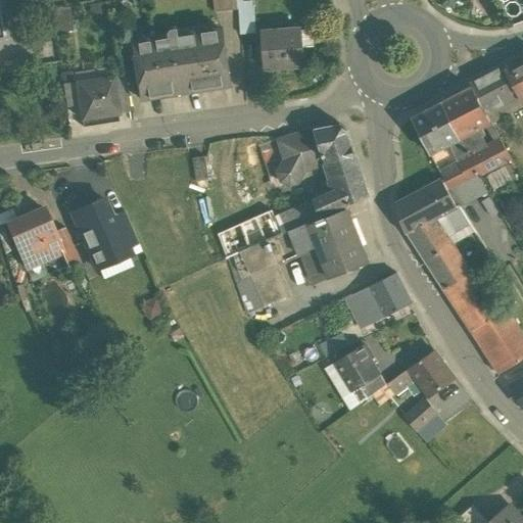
[(238,8),(237,0),(212,0),(214,9),(238,8)]
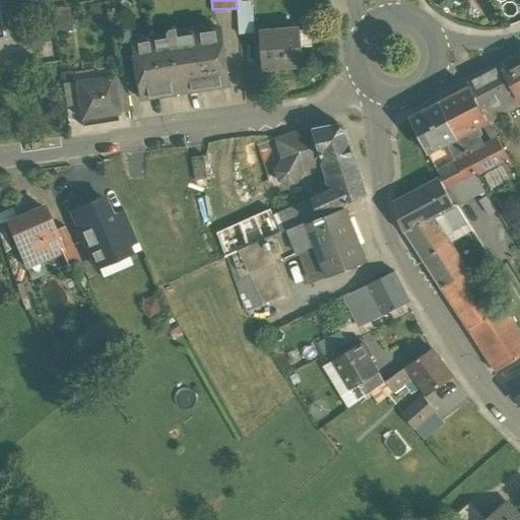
[(252,6),(237,7),(239,35),(254,34),(252,6)]
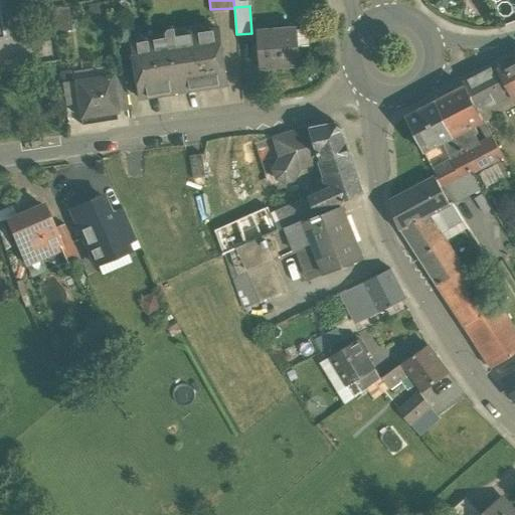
[(297,28),(256,31),(259,68),(299,65),(297,28)]
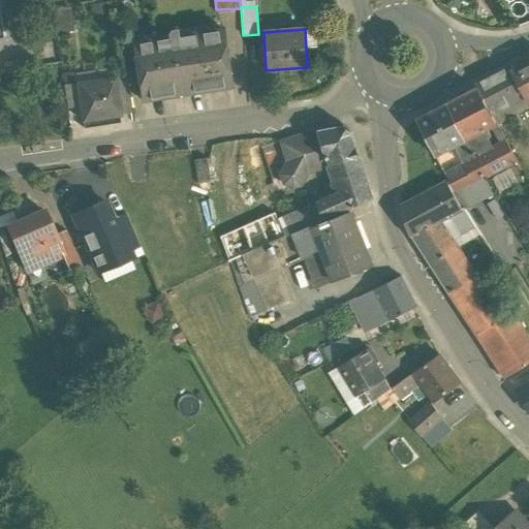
[(223,30),(180,37),(179,30),(173,31),(170,35),(172,38),(132,44),(141,100),(232,86),(223,30)]
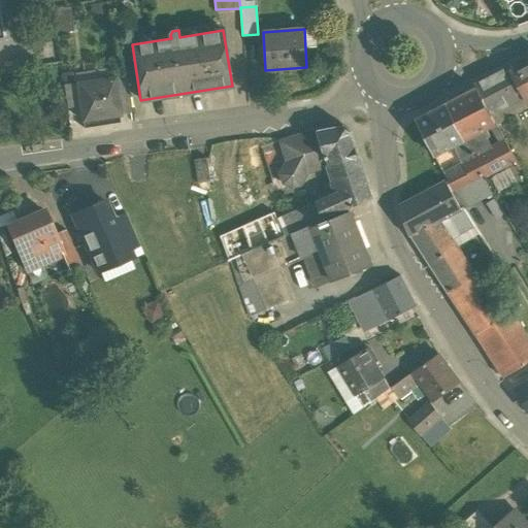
[(527,61),(513,70),(526,97),(527,101),(527,100),(527,61)]
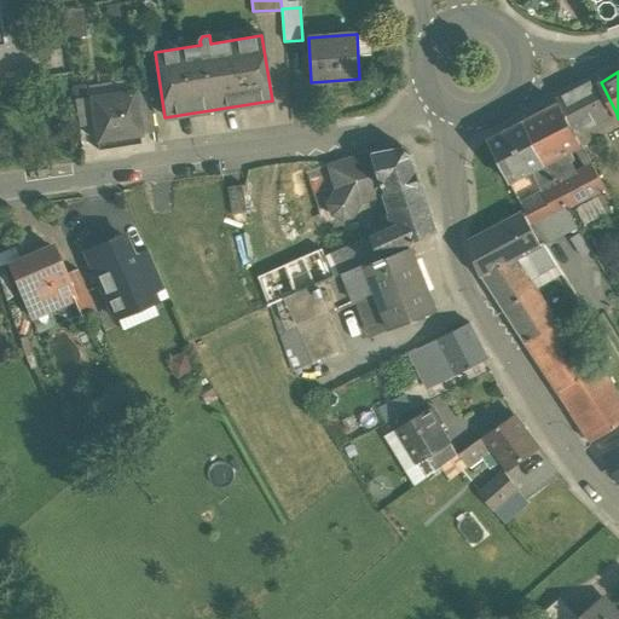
[(597,79),(557,100),(559,104),(574,134),(617,114),(601,82),(597,79)]
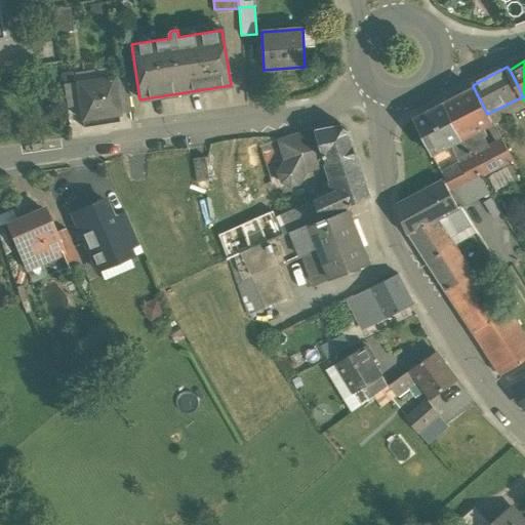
[(124,76),(113,78),(118,115),(130,113),(124,76)]
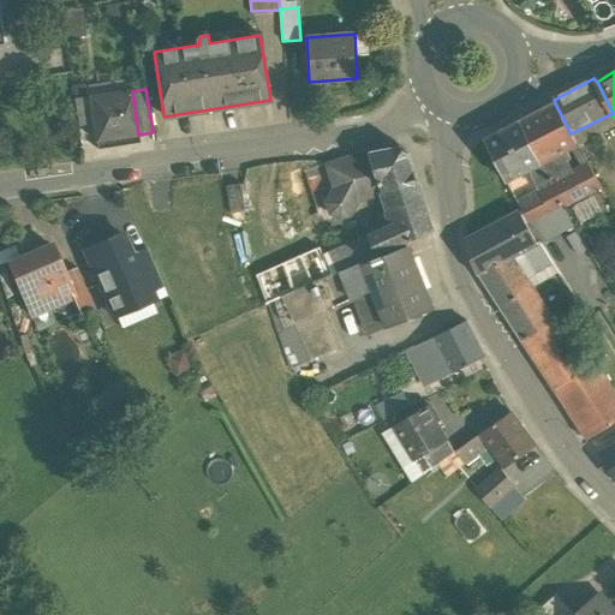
[(132,91),(88,97),(94,141),(95,141),(96,150),(138,144),(136,135),(138,135),(132,91)]
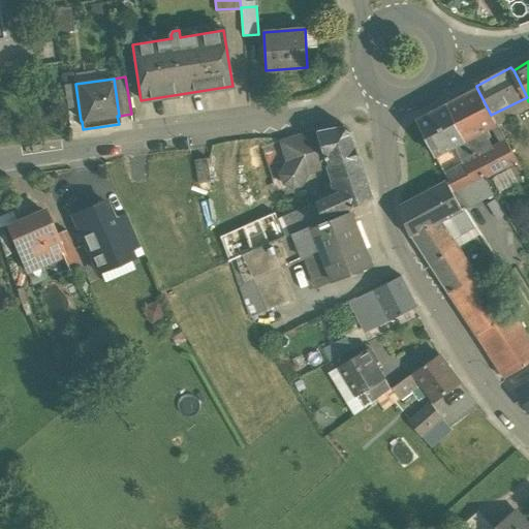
[(477,89),(447,105),(465,139),(472,135),(495,124),(491,115),(477,89)]
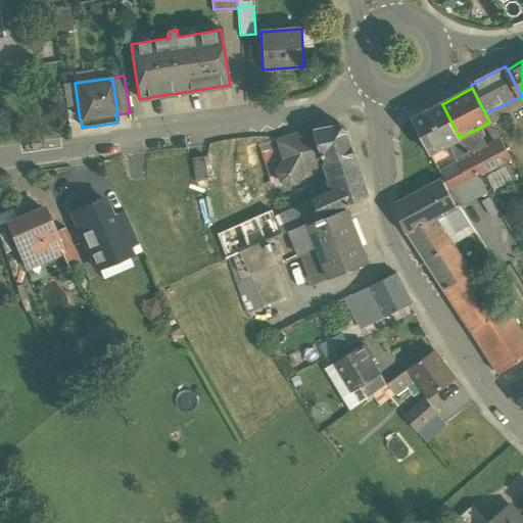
[(460,138),(442,104),(413,120),(430,153),(449,143),(460,138)]
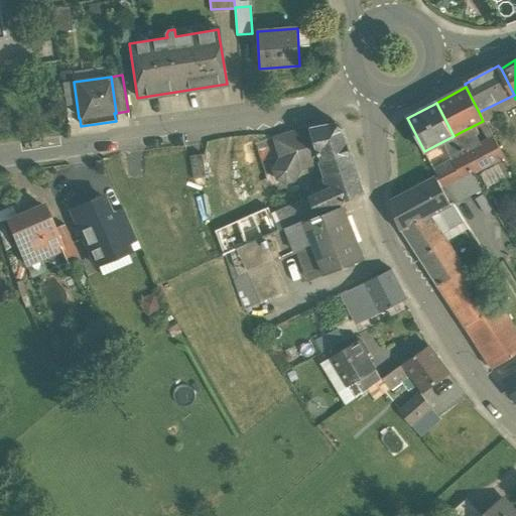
[(324,162),(326,169),(353,160),(343,128),(334,123),(310,127),(309,129),(316,152),(318,152),(319,156),(321,156),(324,162)]
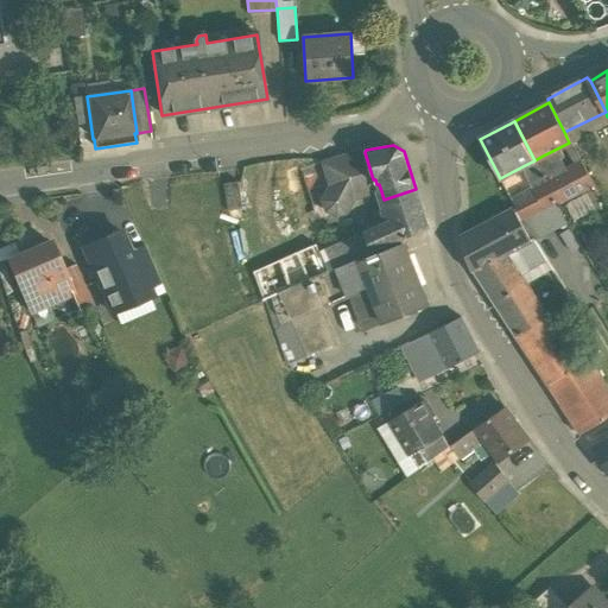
[(365,152),(323,164),(323,165),(330,189),(327,190),(321,201),(324,210),(336,216),(347,213),(352,204),(350,201),(363,197),(381,191),(379,184),(377,184),(375,179),(373,179),(365,152)]
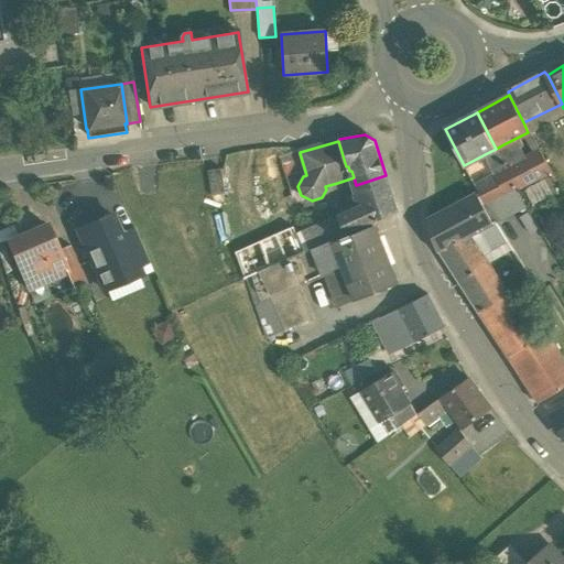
[(511,151),(507,150),(503,144),(496,149),(505,165),(516,160),(511,151)]
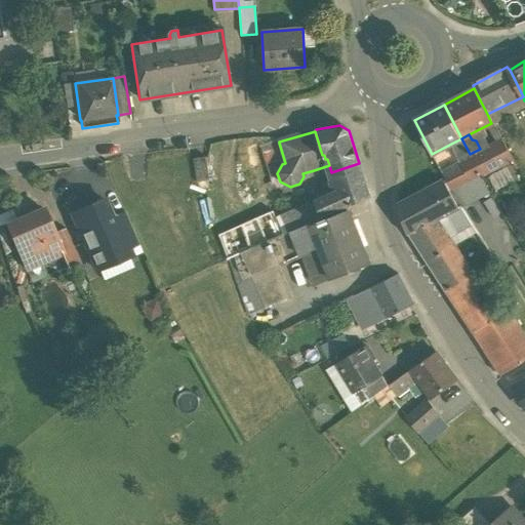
[(470,154),(461,138),(451,144),(452,150),(459,162),(469,182),(470,180),(481,175),(470,154)]
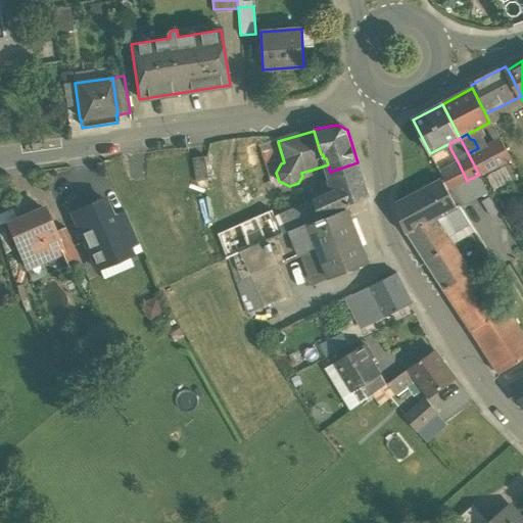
[(501,141),(482,150),(478,148),(468,153),(479,175),(511,158),(501,141)]
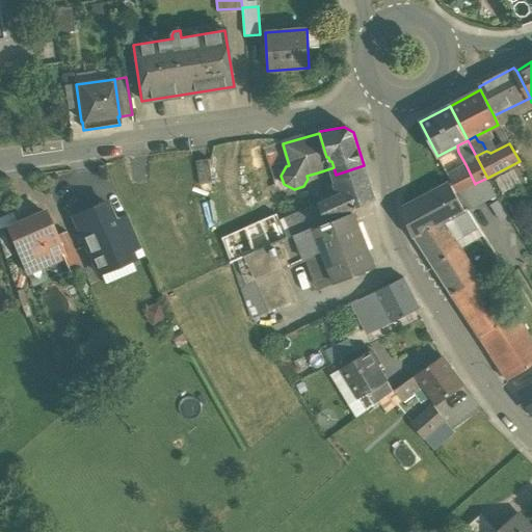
[(276,186),(287,192),(288,196),(322,186),(318,173),(307,176),(308,179),(303,186),(294,189),(284,184),(281,176),(286,166),(289,165),(283,144),(264,151),(276,186)]
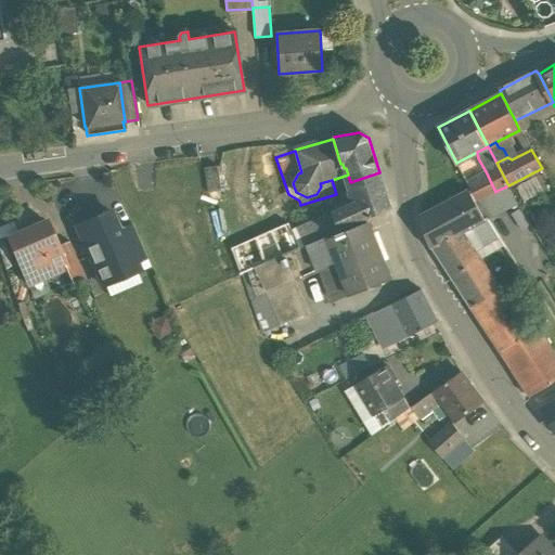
[(221,192),(216,167),(204,169),(208,194),(221,192)]
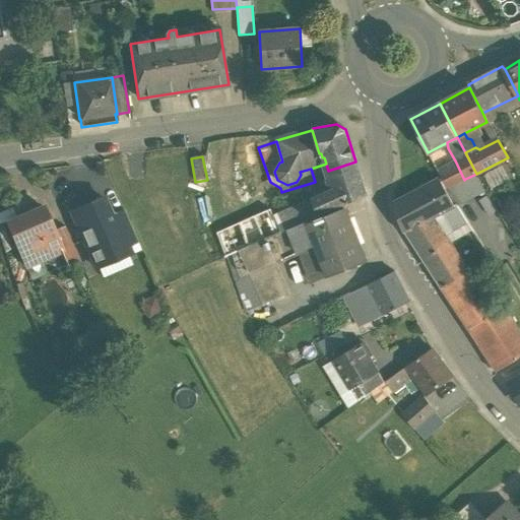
[(455,160),(437,170),(447,189),(464,180),(455,160)]
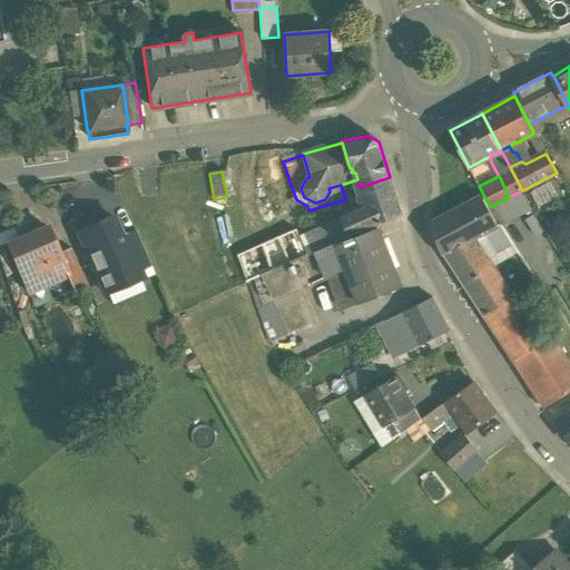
[(401,214),(390,177),(360,187),(362,194),(357,198),(354,200),(356,208),(351,210),(352,212),(343,216),(342,222),(350,237),(401,214)]
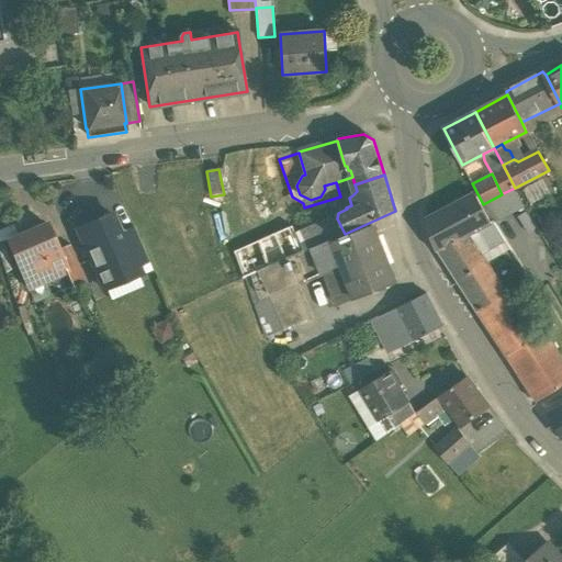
[(515,188),(503,193),(510,208),(521,201),(515,188)]
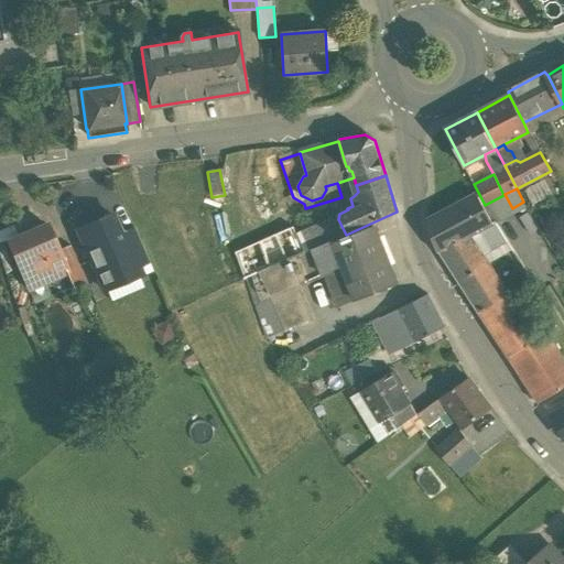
[(492,225),(476,195),(426,220),(426,219),(424,220),(437,253),(440,252),(458,281),(487,263),(483,257),(507,243),(495,224),(492,225)]
